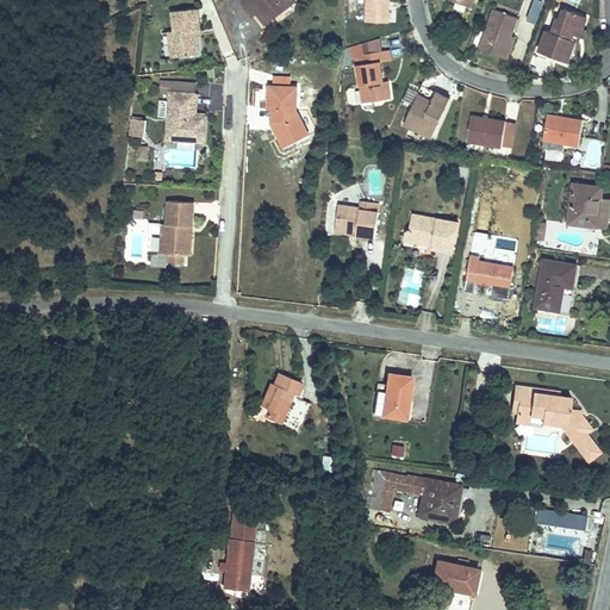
[(254,18),(241,0),(236,4),(249,20),(254,18)]
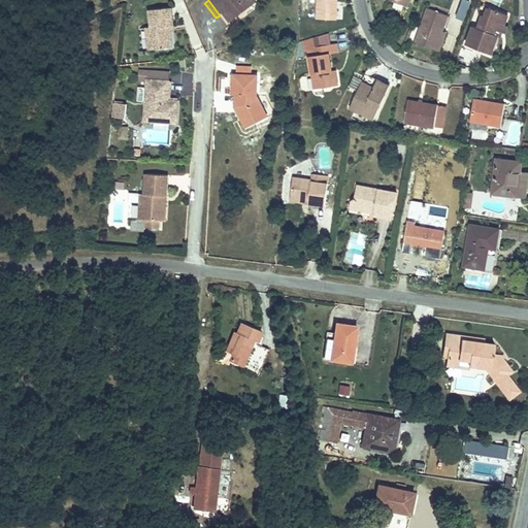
[(208,0),(220,15),(225,23),(252,5),(248,0),(208,0)]
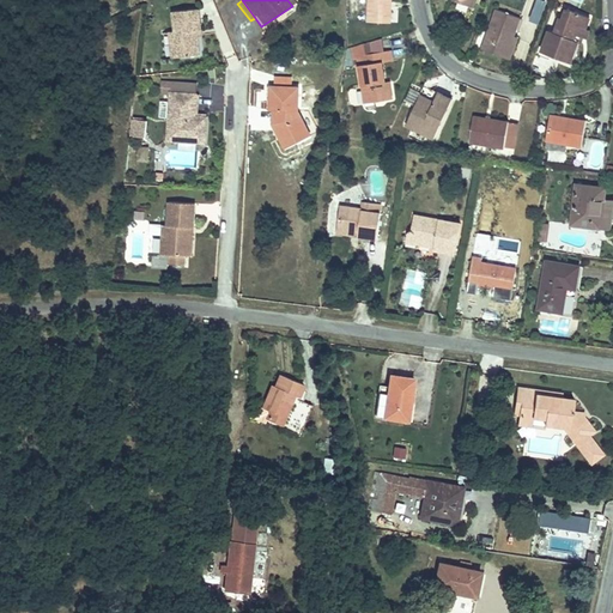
[(364,0),(364,22),(387,22),(386,0),(364,0)]
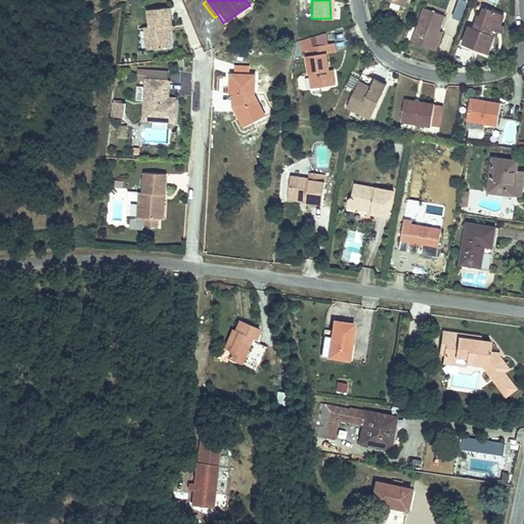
[(455,0),(450,15),(463,19),(469,0),(455,0)]
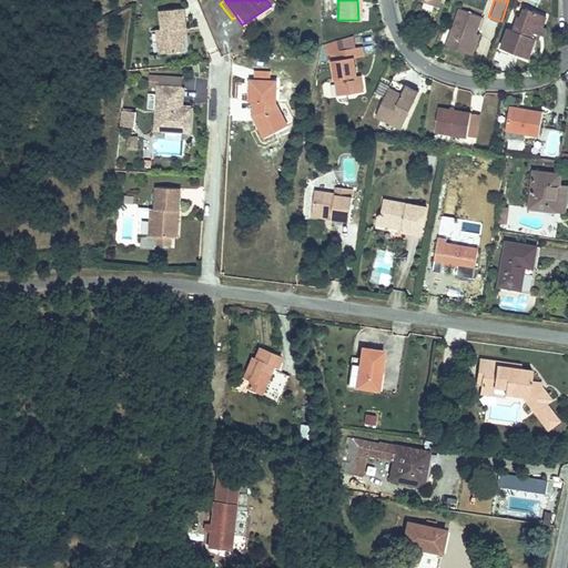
[(153,27),(155,39),(161,39),(163,51),(184,49),(182,32),(185,32),(181,6),(159,9),(161,26),(153,27)]
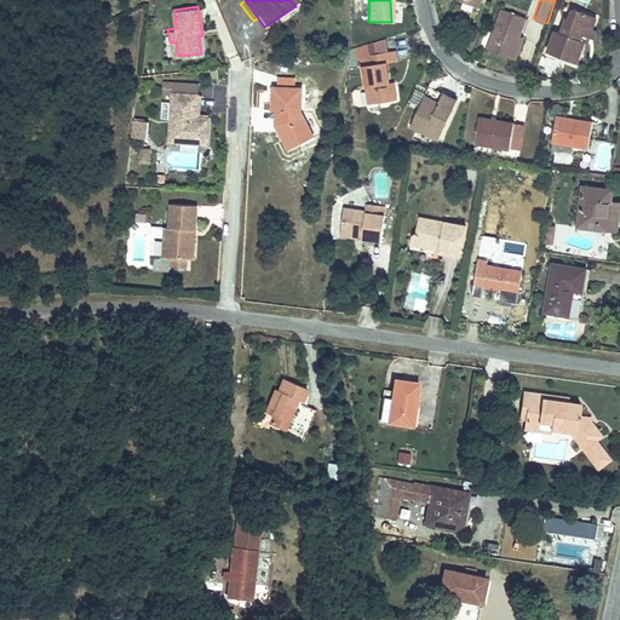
[(568,21),(572,10),(563,6),(560,17),(564,19),(568,21)]
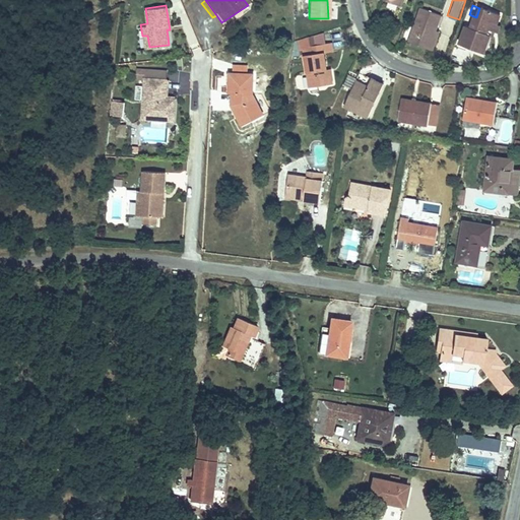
[(407,41),(427,47),(434,28),(439,14),(419,7),(407,41)]
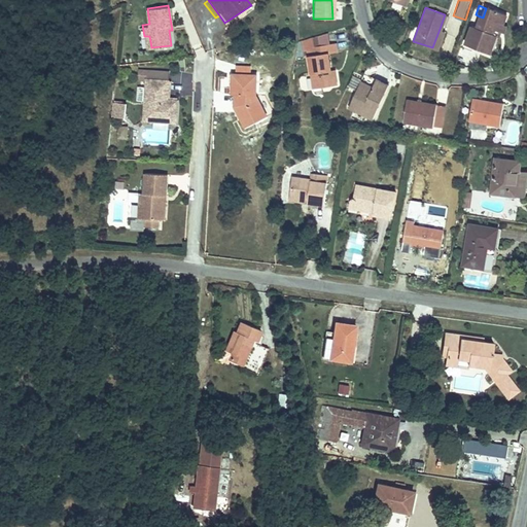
[(505,14),(486,8),(483,18),(480,16),(476,28),(470,27),(464,45),(492,55),(498,36),(493,34),(494,30),(500,32),(505,14)]
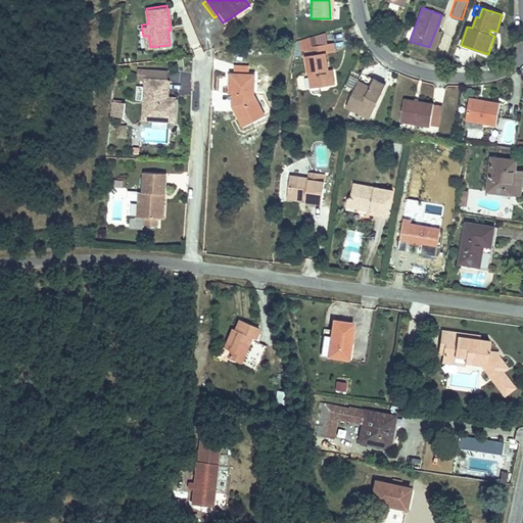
[(436,29),(429,47),(433,49),(440,31),(436,29)]
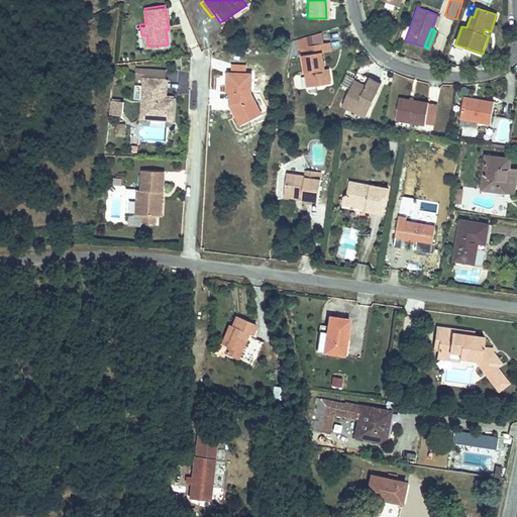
[(305,54),(299,55),(304,86),(326,83),(325,73),(321,74),(318,54),(328,52),(326,42),(304,46),(305,54)]
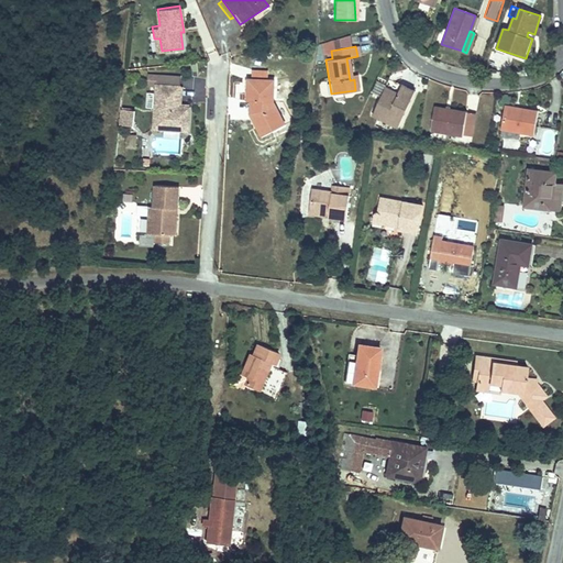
[(151,103),(151,122),(159,123),(159,132),(178,132),(178,121),(187,121),(187,108),(177,108),(177,88),(152,88),(152,79),(143,79),(142,88),(151,88),(151,103)]
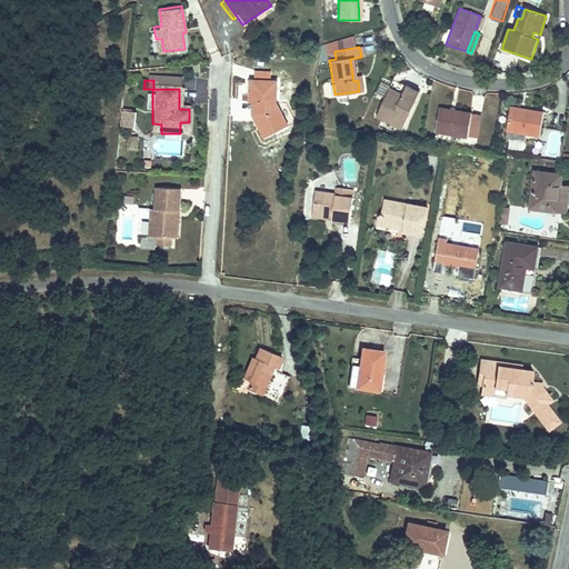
[(179,80),(153,80),(153,89),(179,89),(179,80)]
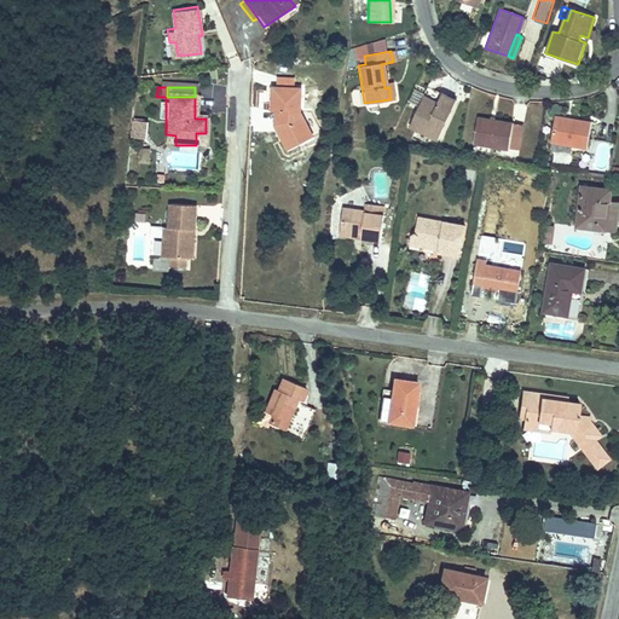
[(296,91),(265,91),(265,115),(271,115),(271,128),(284,154),(310,139),(296,115),(296,91)]
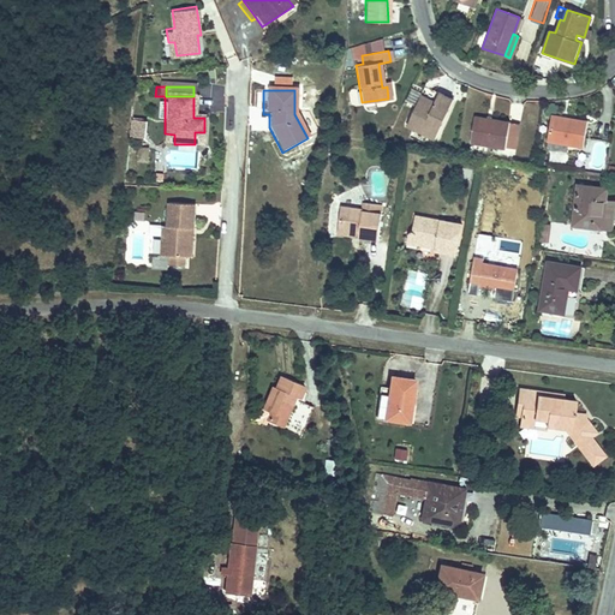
[(430,103),(417,96),(402,125),(431,138),(449,99),(435,93),(430,103)]
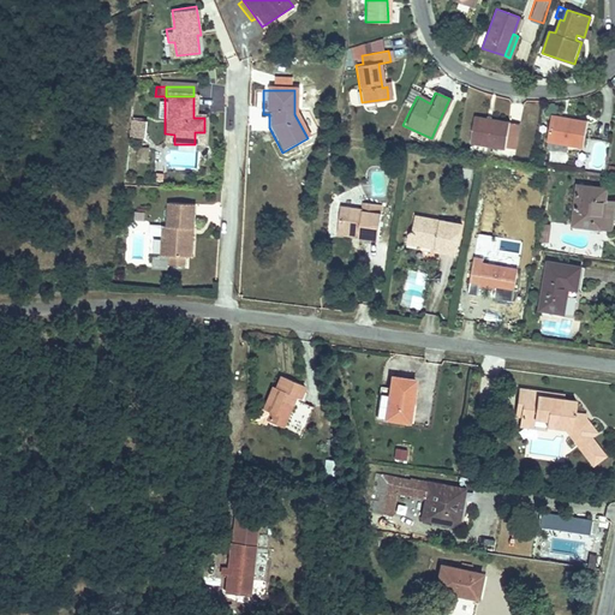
[(165,96),(155,96),(155,112),(165,113),(165,96)]
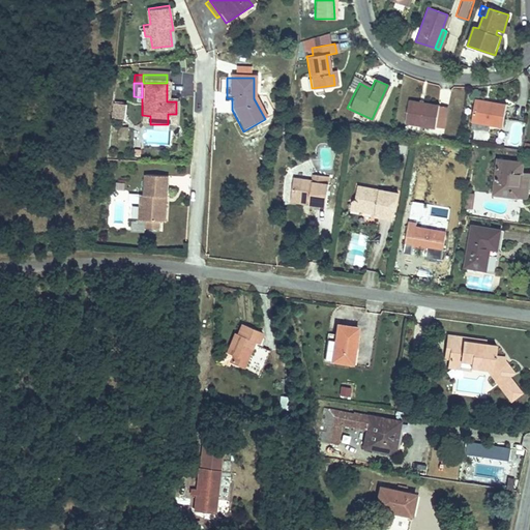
[(115,117),(128,117),(128,101),(115,100),(115,117)]
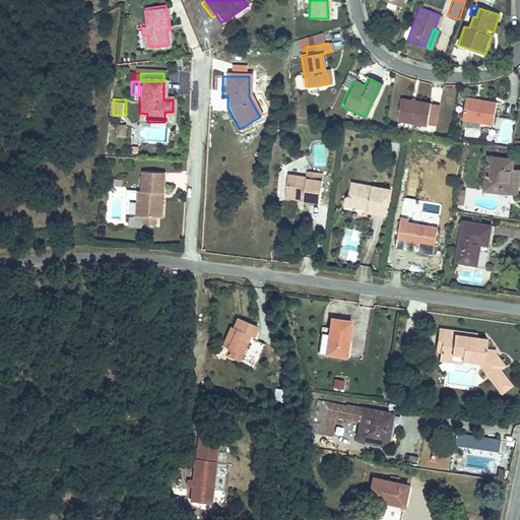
[(464,100),(461,121),(478,124),(491,126),(495,105),(464,100)]
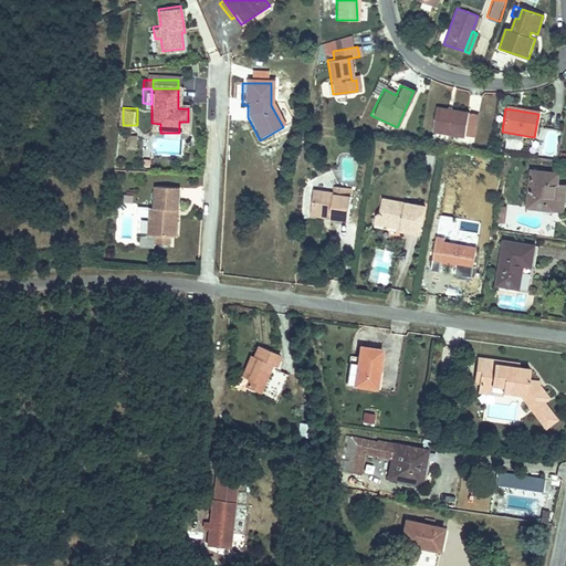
[(435,109),(431,132),(463,137),(467,115),(435,109)]
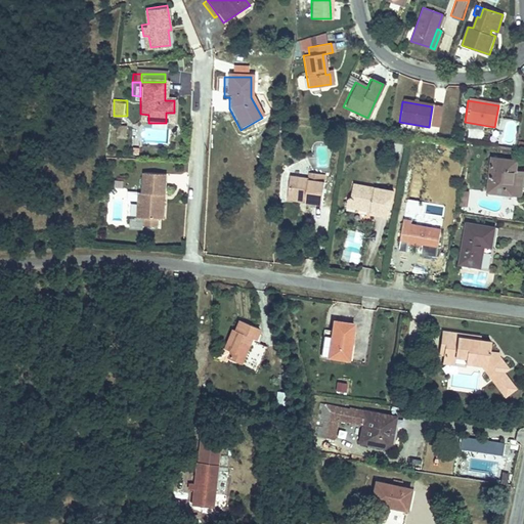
[(437,102),(435,116),(441,117),(443,103),(437,102)]
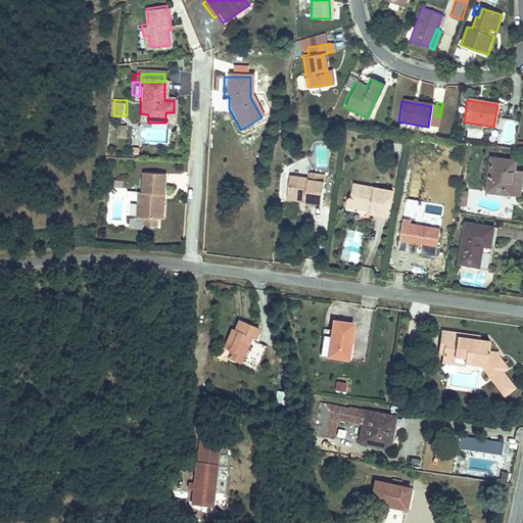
[(165,112),(165,123),(174,123),(174,112),(165,112)]
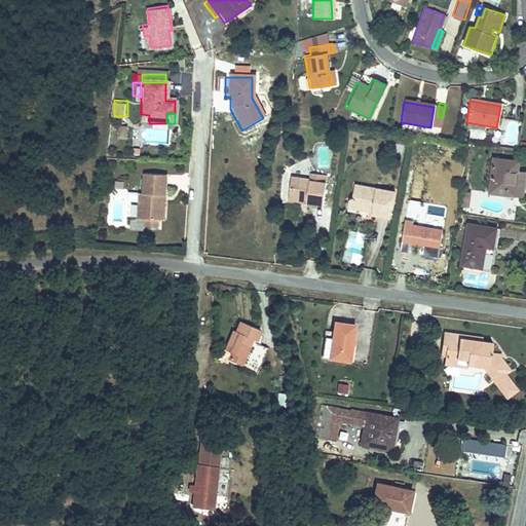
[(149,115),(141,114),(140,123),(149,123),(149,115)]
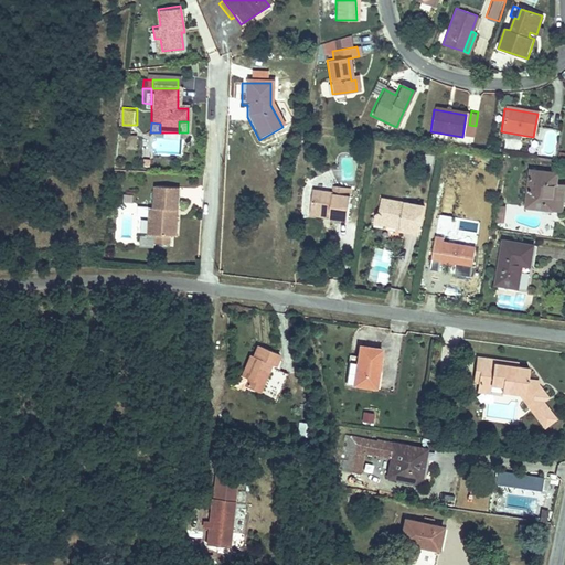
[(558,157),(562,132),(545,130),(542,155),(558,157)]
